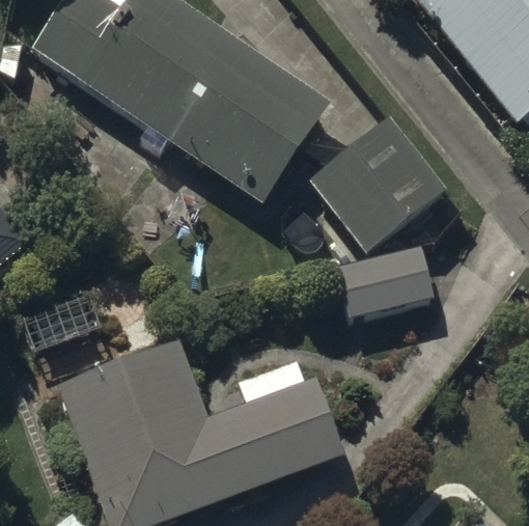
[(325,104),(173,0),(129,0),(122,9),(109,0),(64,0),(32,47),(146,126),(138,138),(162,154),(171,141),(257,200),(325,104)]
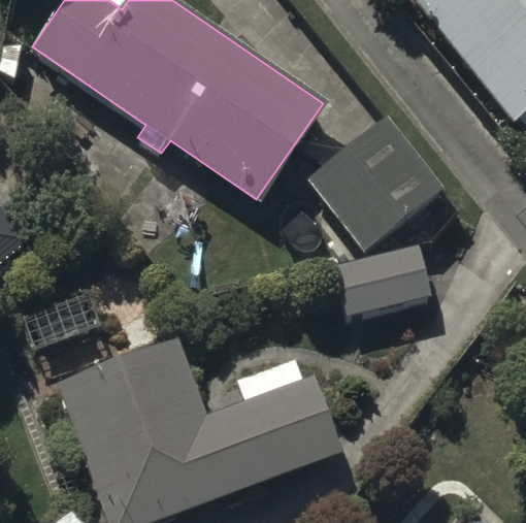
[(412,0),(517,125),(525,117),(525,0),(412,0)]
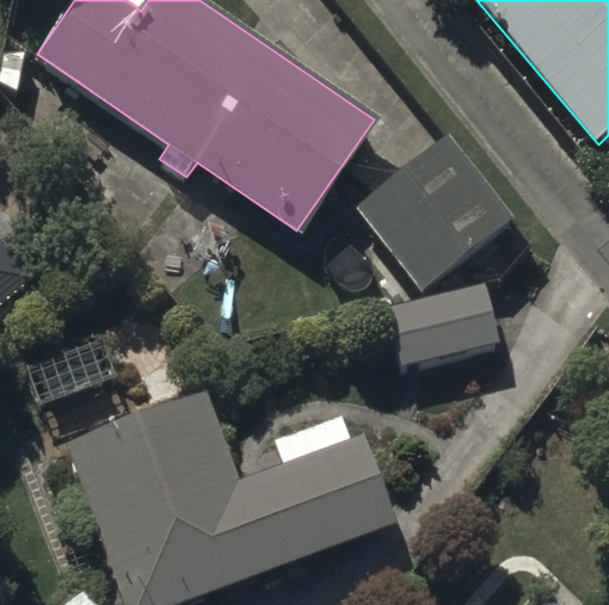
[(451,135),(361,207),(376,228),(352,247),(395,300),(417,282),(422,289),(515,215),(451,135)]
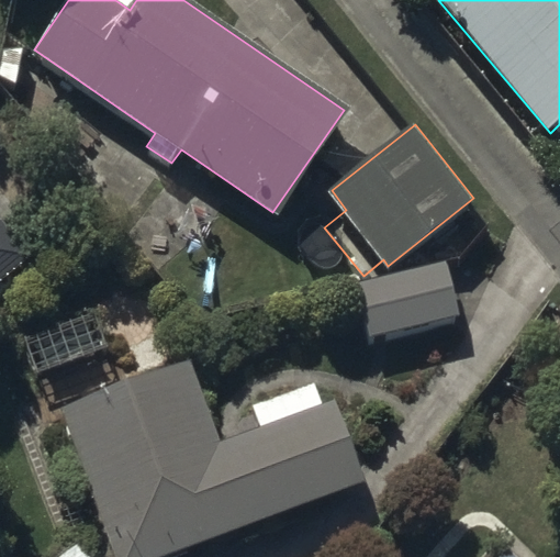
[(0,297),(37,265),(0,221),(0,297)]
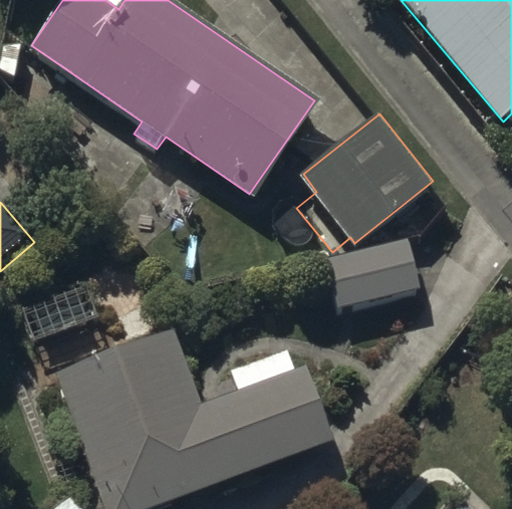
[(408,237),(325,258),(338,309),(354,305),(355,311),(408,298),(406,293),(421,289),(408,237)]
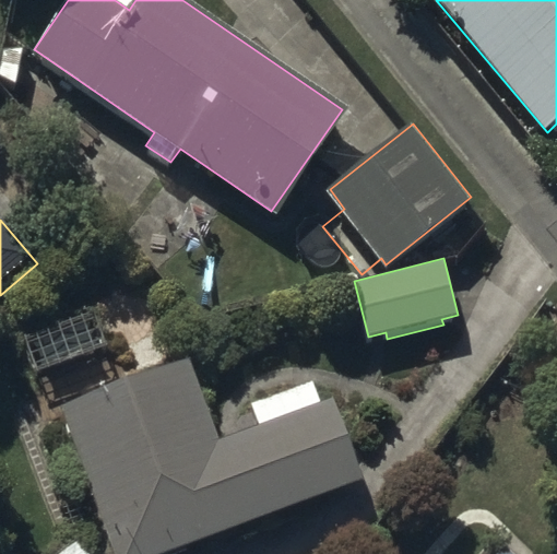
[(191,361),(62,405),(115,553),(152,553),(366,479),(336,395),(320,400),(313,380),(251,402),(261,429),(221,443),(191,361)]
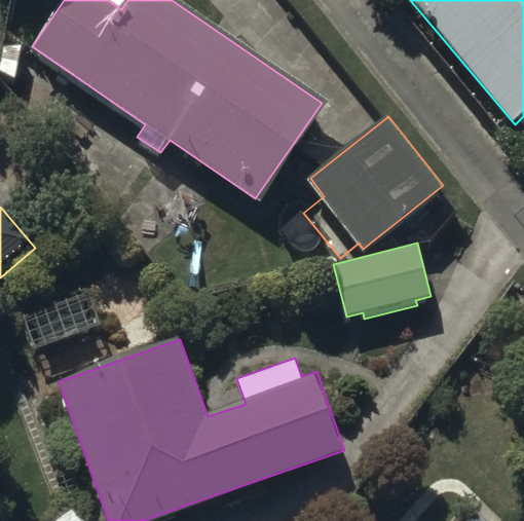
All buildings are outlined.
